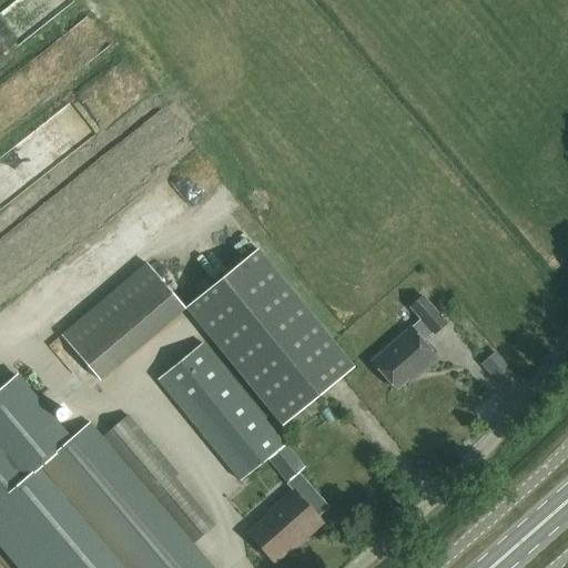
[(0,64),(12,58),(0,38),(0,64)]
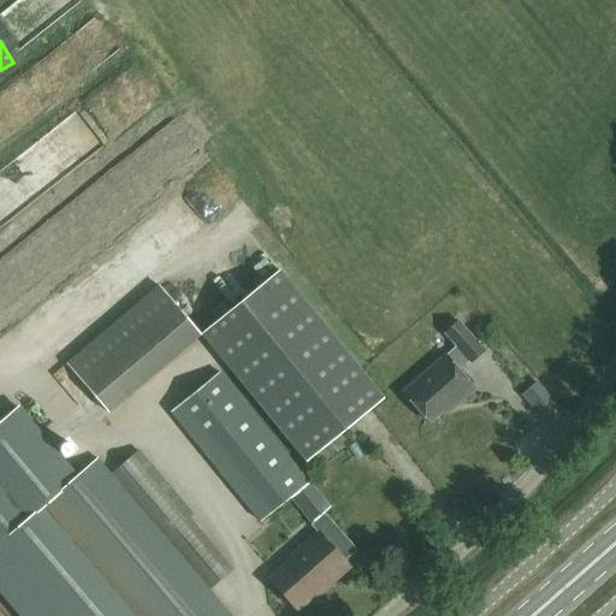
[(200,335),(159,285),(66,363),(108,413),(200,335)]
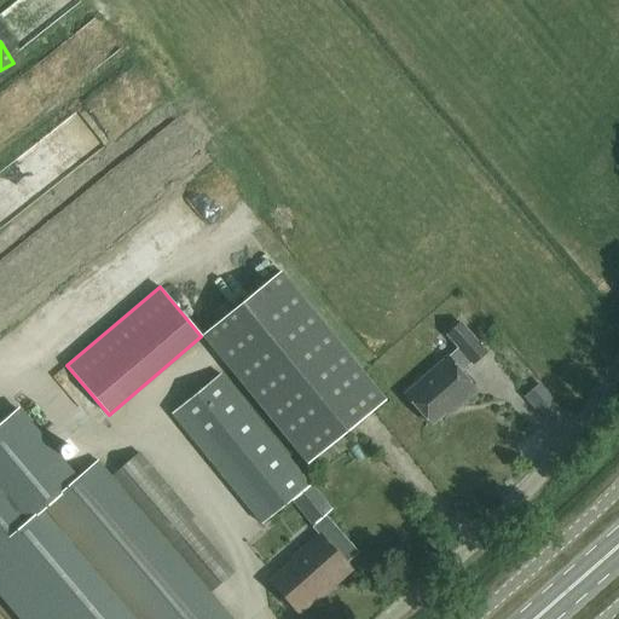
[(307,306),(230,369),(307,464),(385,401),(307,306)]
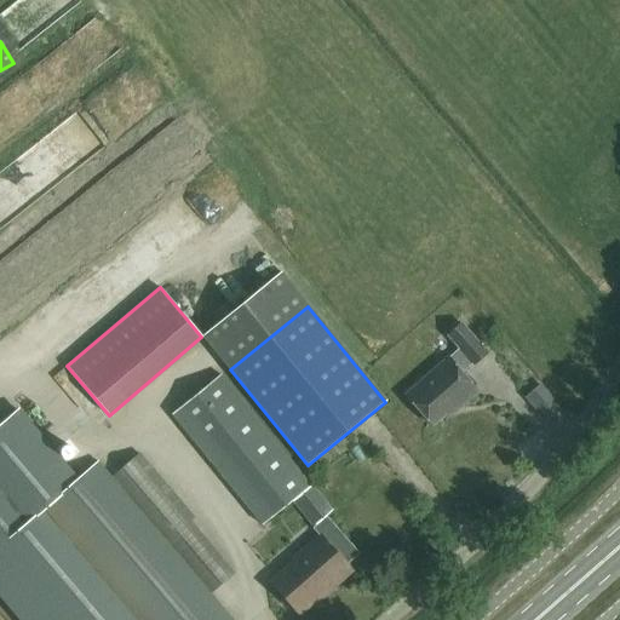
[(487,354),(461,325),(447,336),(459,349),(406,395),(432,426),(455,406),(459,408),(477,392),(461,374),(472,365),(487,354)]
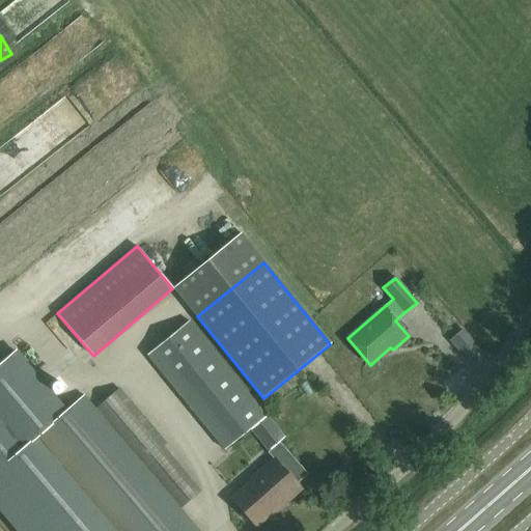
[(189,322),(147,356),(170,384),(213,351),(189,322)]
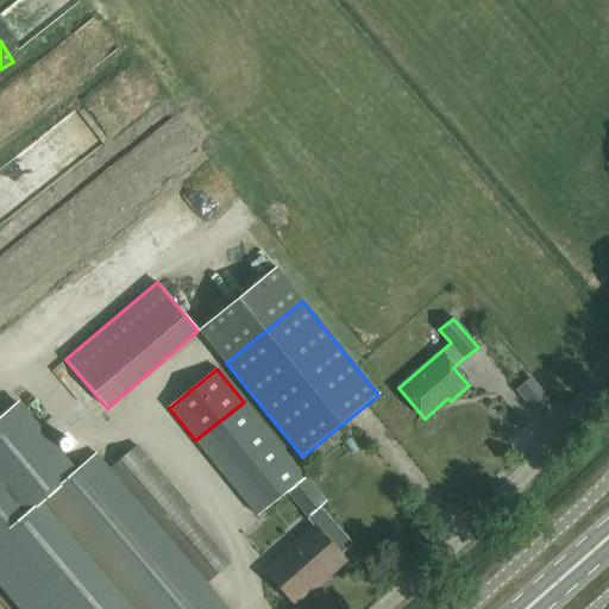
[(226,608),(206,583),(228,564),(186,513),(189,509),(137,446),(110,470),(95,453),(35,506),(121,608),(226,608)]
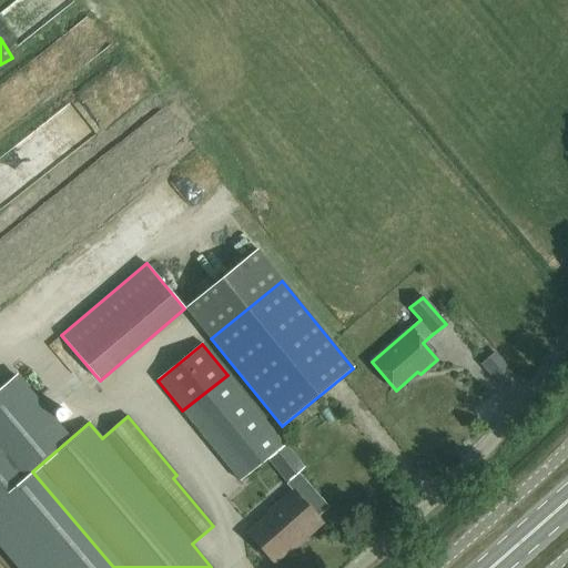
[(272,462),(291,480),(306,465),(287,446),(272,462)]
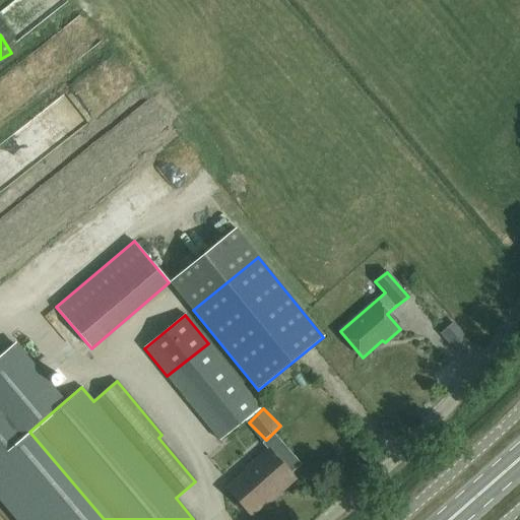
[(289,475),(301,465),(273,435),(262,444),(268,451),(252,465),(253,467),(228,489),(250,515),(278,491),(279,493),(294,479),(289,475)]
